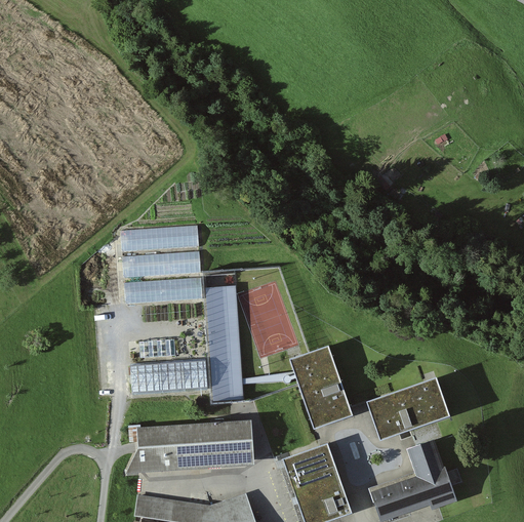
[(445,132),(435,136),(438,143),(447,137),(445,132)]
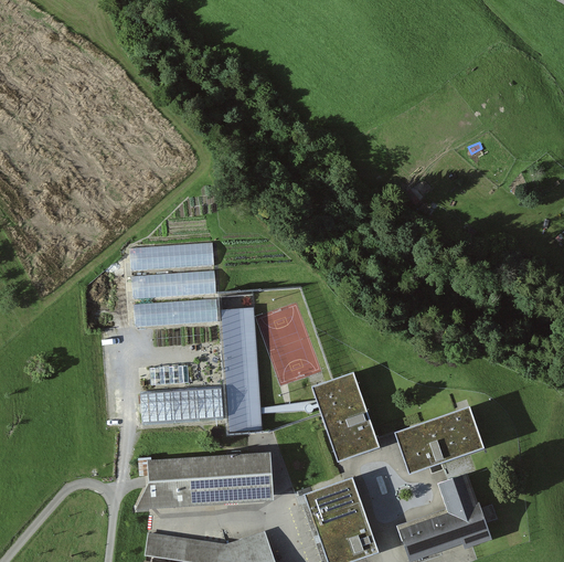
[(410,187),(404,191),(414,203),(419,199),(410,187)]
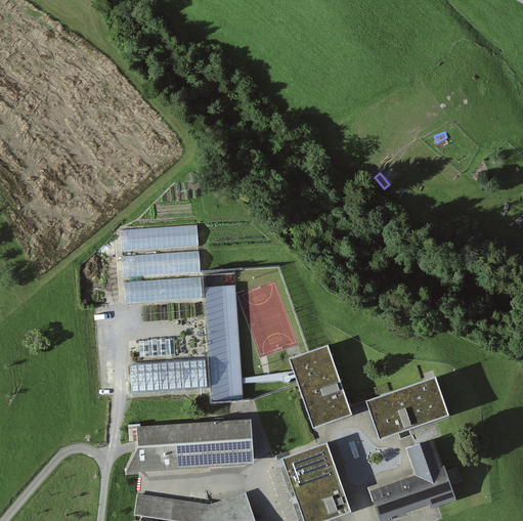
[(198,224),(121,229),(123,253),(200,247),(198,224)]
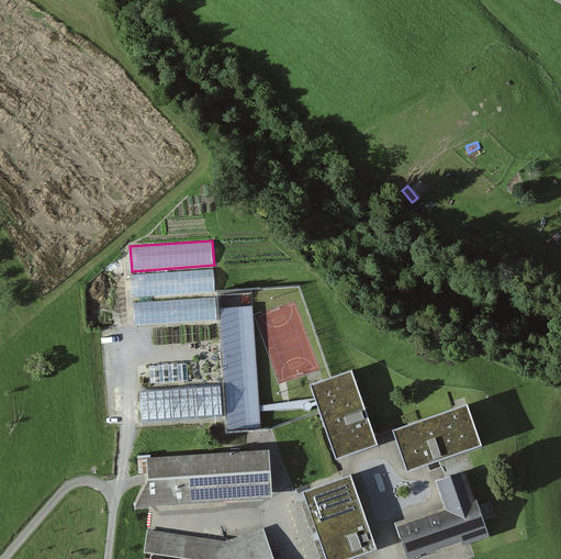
[(214,269),(132,275),(133,300),(216,293),(214,269)]
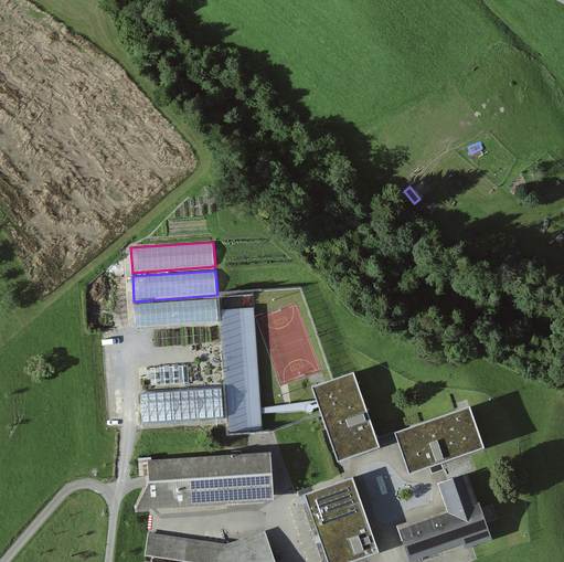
[(217,298),(135,305),(136,329),(220,324),(217,298)]
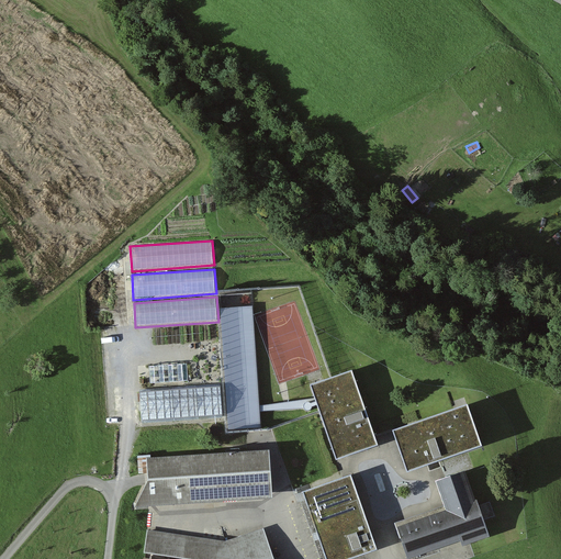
[(251,303),(220,305),(227,428),(259,427),(251,303)]
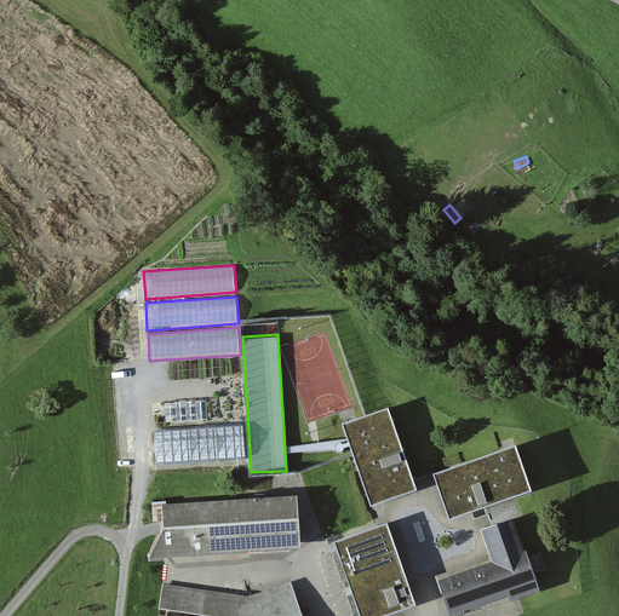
[(414,481),(388,409),(343,425),(371,505),(417,489),(414,481)]
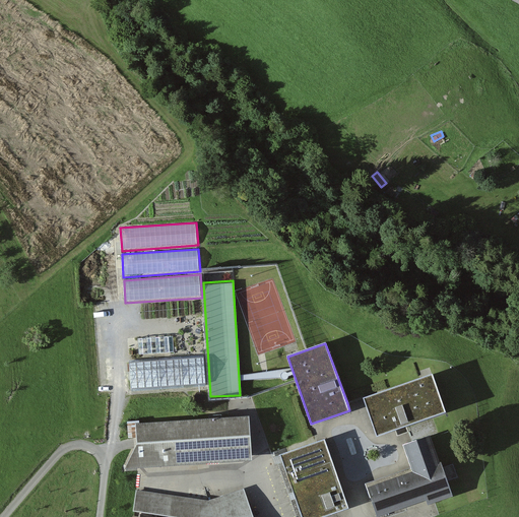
[(204,358),(130,362),(131,388),(206,383),(204,358)]
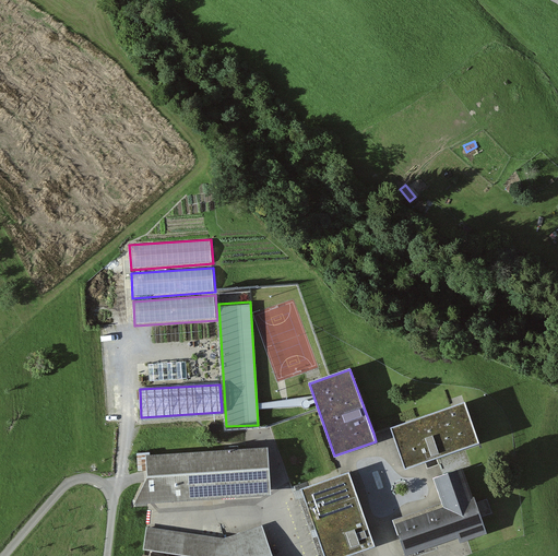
[(478,444),(464,403),(392,428),(406,469),(430,460),(478,444)]
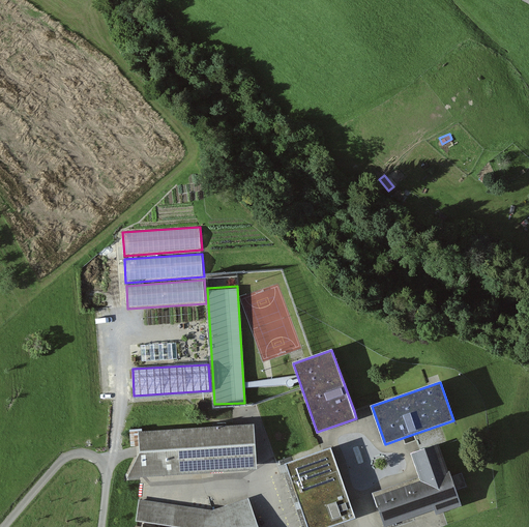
[(257,469),(254,423),(138,431),(139,444),(139,451),(126,477),(257,469)]
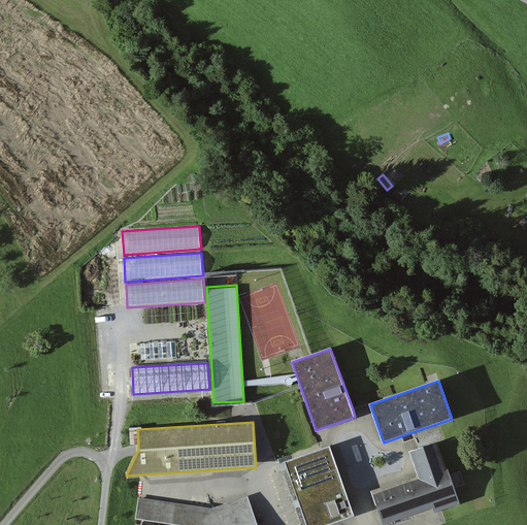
[(138,443),(137,429),(137,426),(128,426),(129,443),(138,443)]
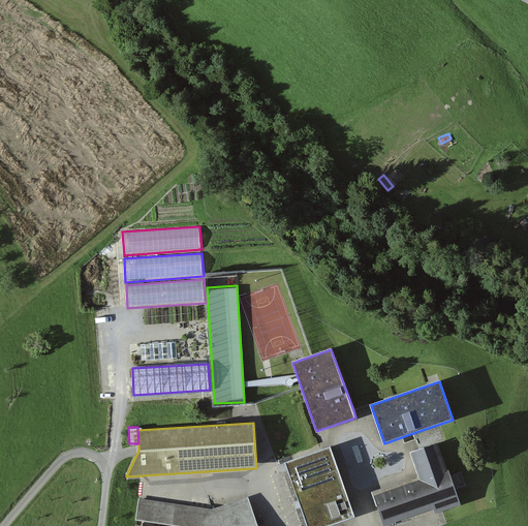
[(448,473),(437,441),(409,452),(420,481),(374,496),(384,525),(433,508),(435,513),(443,509),(460,504),(454,487),(465,483),(460,469),(448,473)]
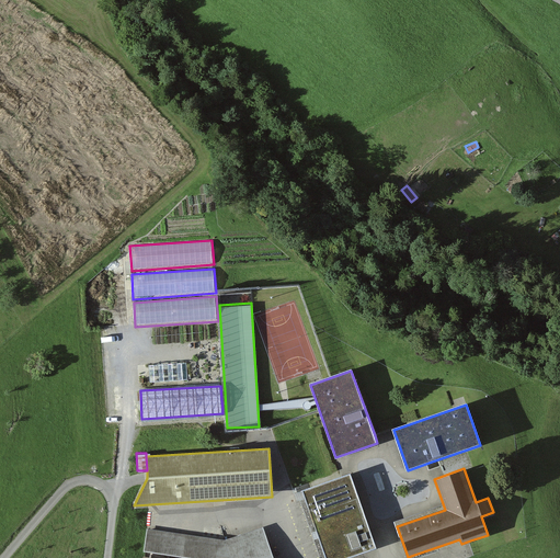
[(379,545),(353,474),(343,477),(304,491),(328,557),(344,557),(357,554),(379,545)]
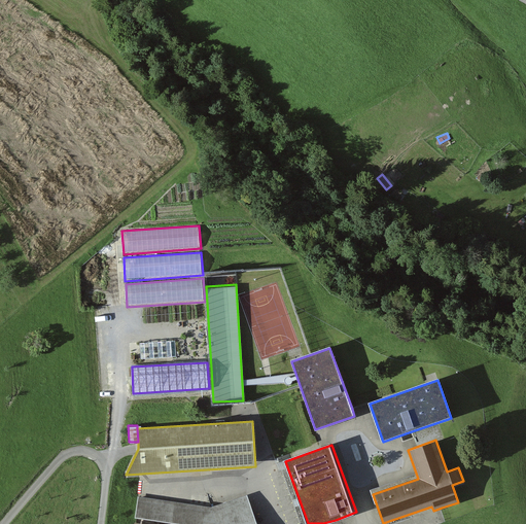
[(212,505),(137,495),(134,518),(170,522),(180,523),(256,523),(247,494),(212,505)]
